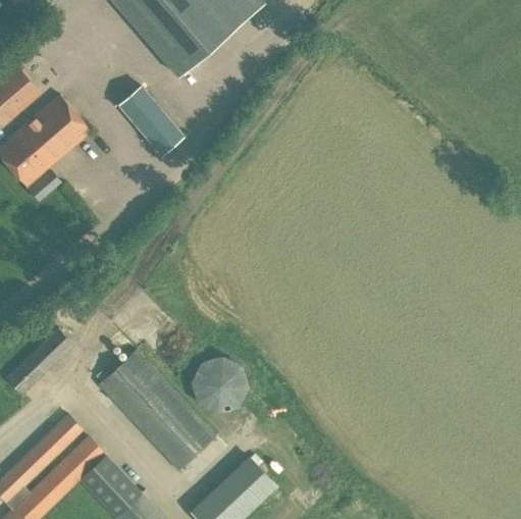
[(260,0),(111,0),(178,78),(264,4),(260,0)]
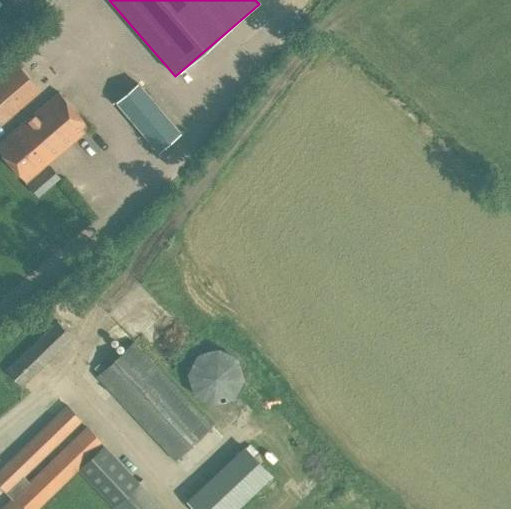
[(0,118),(4,123),(39,93),(17,68),(0,82),(0,118)]
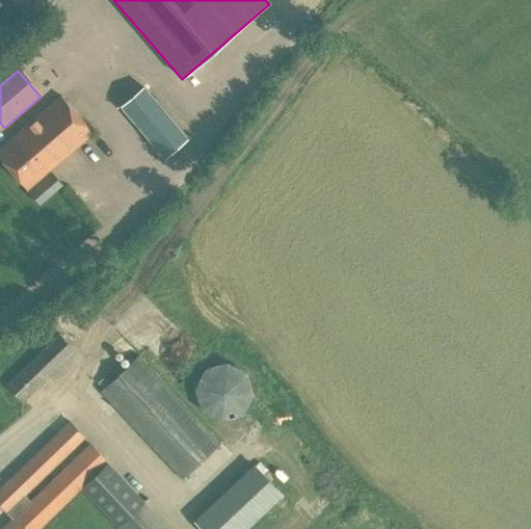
[(123,108),(165,160),(188,140),(144,89),(123,108)]
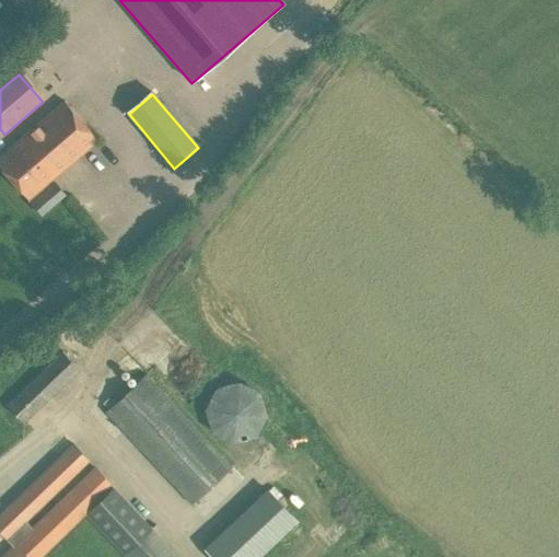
[(96,141),(65,105),(0,160),(0,167),(42,217),(66,196),(51,181),(96,141)]
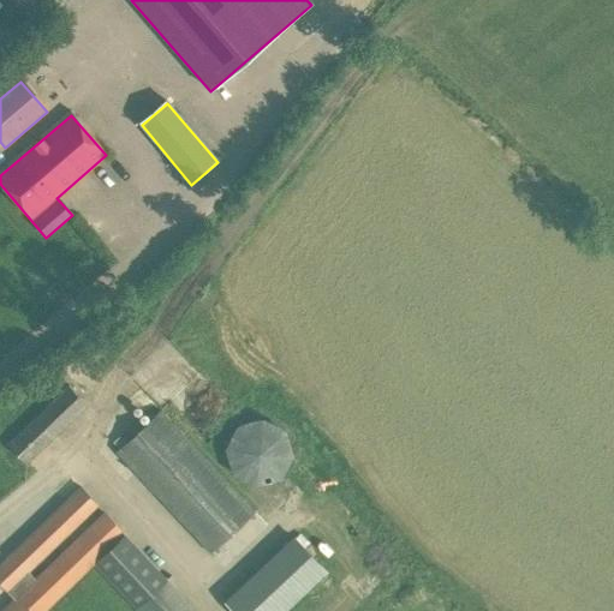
[(87,407),(70,389),(60,379),(41,396),(52,407),(9,449),(25,467),(87,407)]
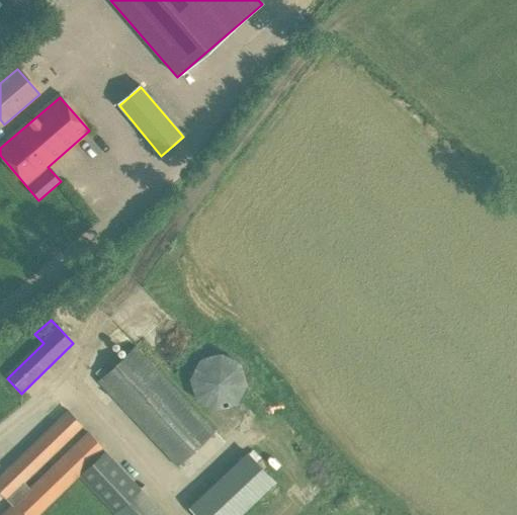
[(177,467),(214,434),(136,348),(98,382),(177,467)]
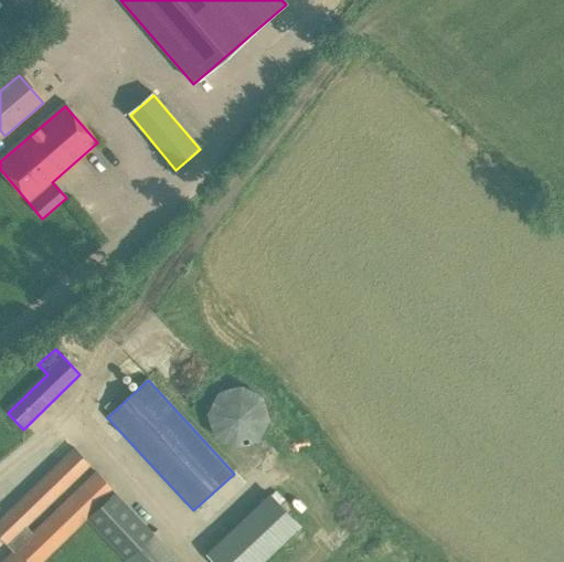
[(206,415),(213,438),(235,449),(257,443),(269,422),(262,399),(241,386),(219,394),(206,415)]
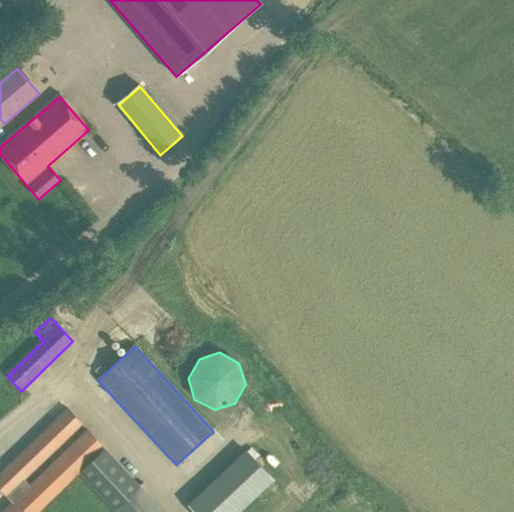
[(163,511),(88,432),(28,487),(23,481),(82,425),(69,411),(0,476),(0,490),(19,511),(37,511),(78,474),(114,511),(163,511)]
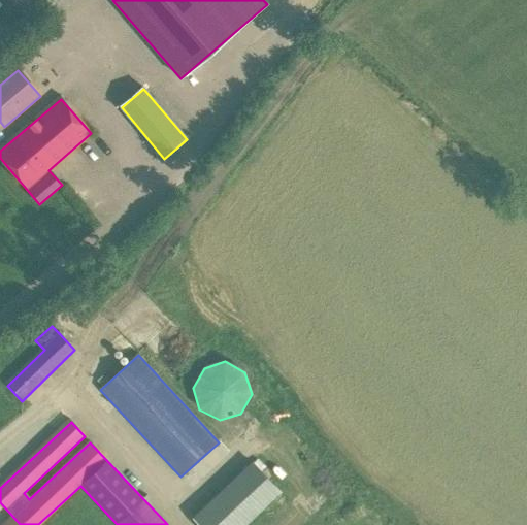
[(242,524),(280,491),(254,464),(194,521),(197,524),(242,524)]
